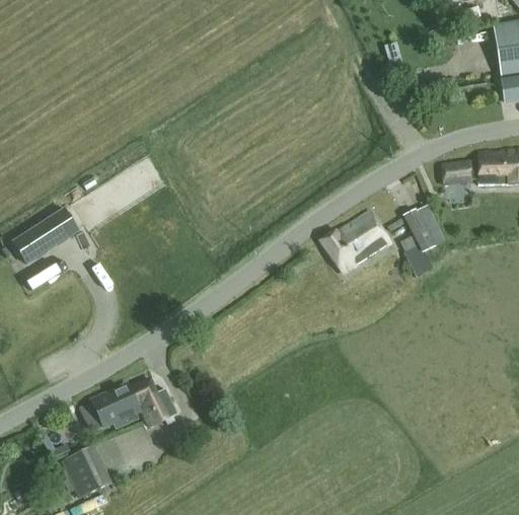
[(518,22),(493,27),(497,52),(501,74),(518,71),(518,22)]
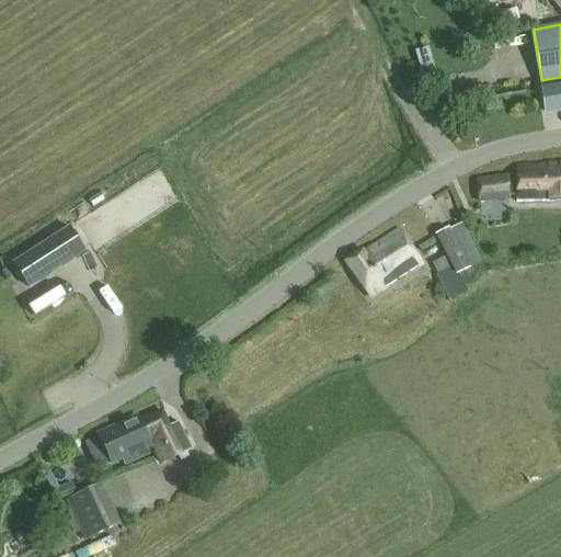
[(560,82),(542,86),(547,110),(560,106),(560,82)]
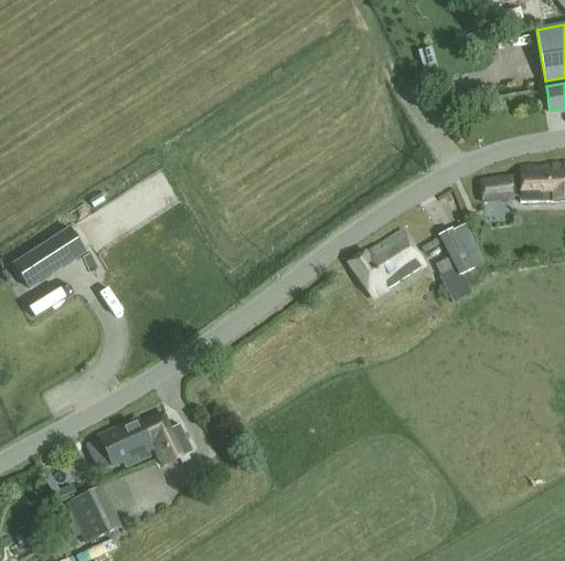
[(564,199),(564,162),(521,163),(521,200),(550,200),(564,199)]
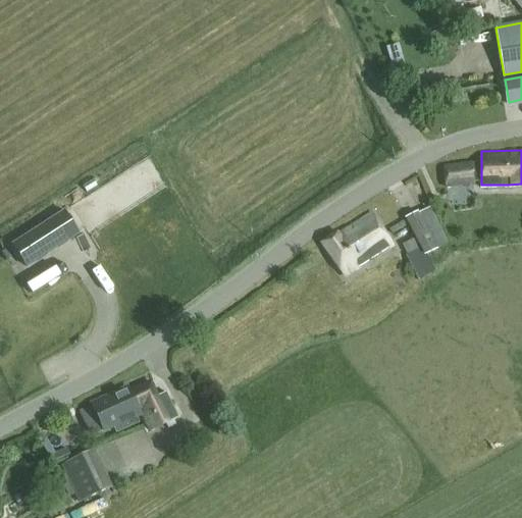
[(442,161),(446,186),(473,184),(471,158),(442,161)]
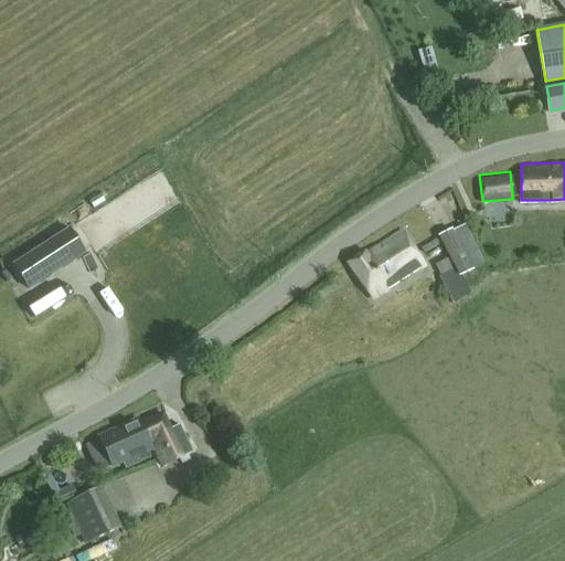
[(68,225),(13,262),(29,285),(84,250),(68,225)]
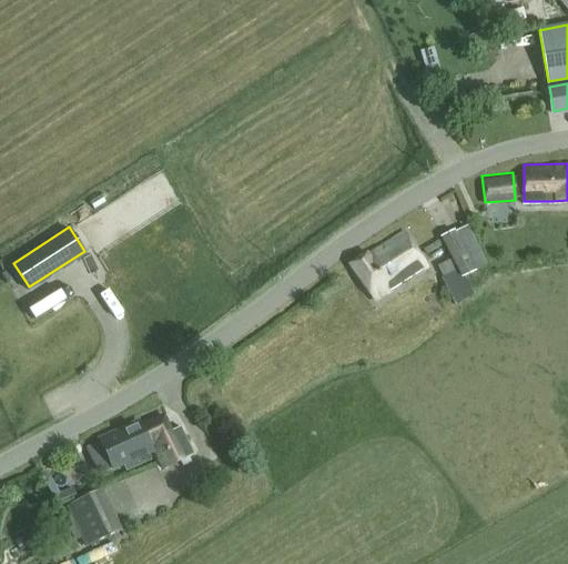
[(442,235),(424,245),(427,251),(445,241),(452,254),(458,264),(464,274),(487,262),(475,238),(463,243),(455,229),(454,227),(440,233),(442,235)]
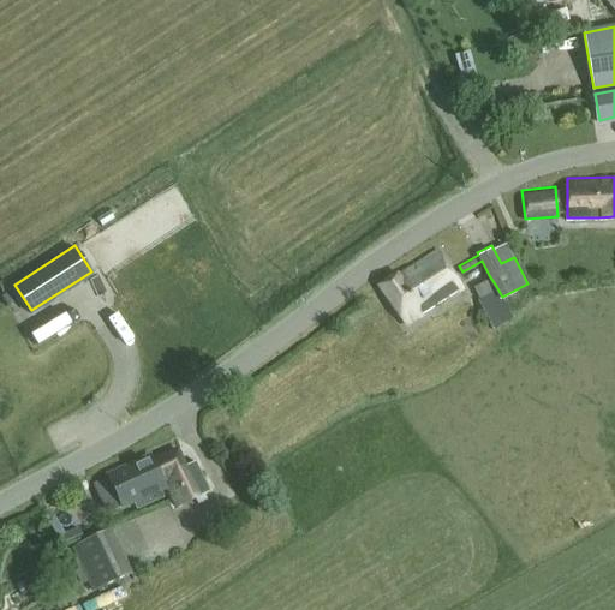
[(388,276),(381,280),(382,281),(406,321),(437,300),(439,301),(445,298),(458,289),(461,287),(439,247),(399,273),(398,270),(388,276)]
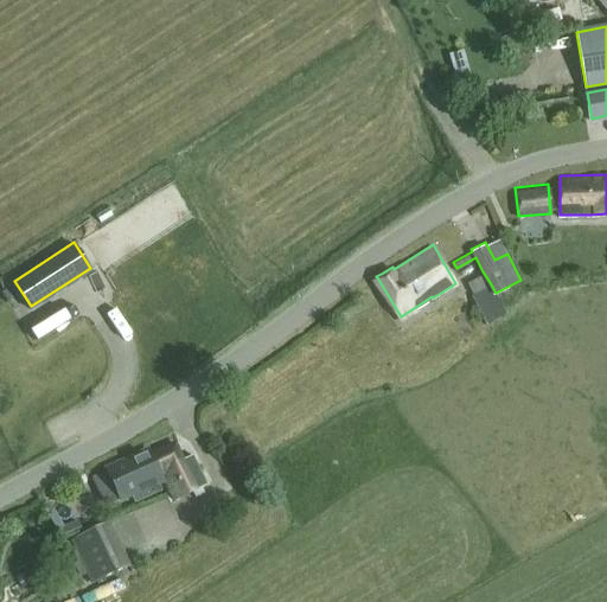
[(472,293),(490,282),(483,271),(466,281),(472,293)]
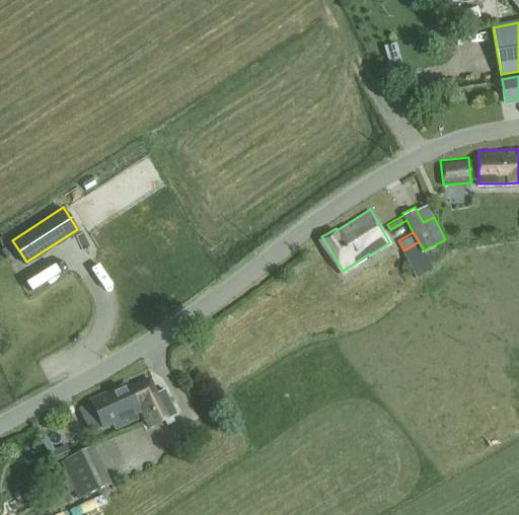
[(127,382),(90,398),(102,426),(112,422),(116,429),(138,419),(135,412),(141,409),(137,399),(155,391),(149,377),(128,386),(127,382)]
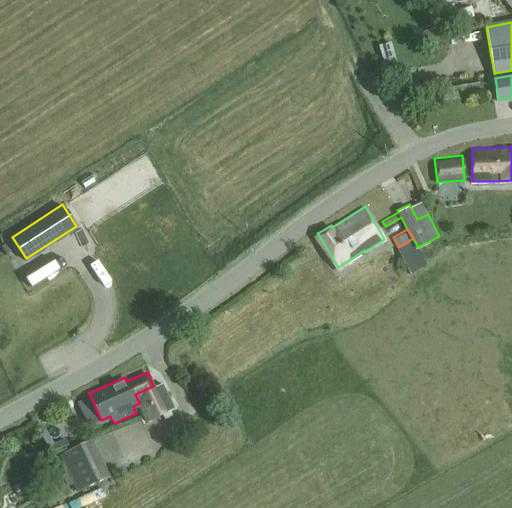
[(163,382),(156,385),(137,396),(140,404),(139,405),(146,419),(174,405),(163,382)]
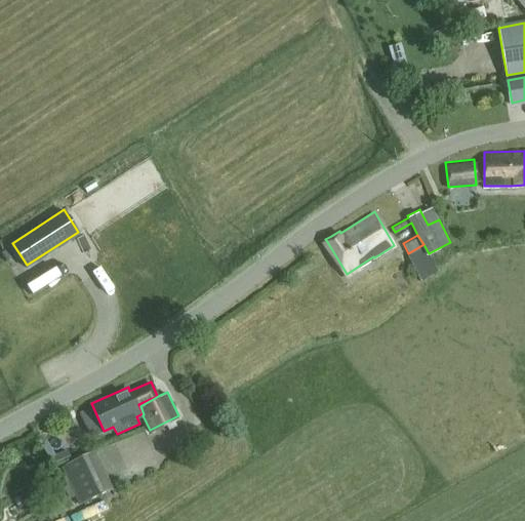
[(113,487),(94,448),(62,464),(80,503),(113,487)]
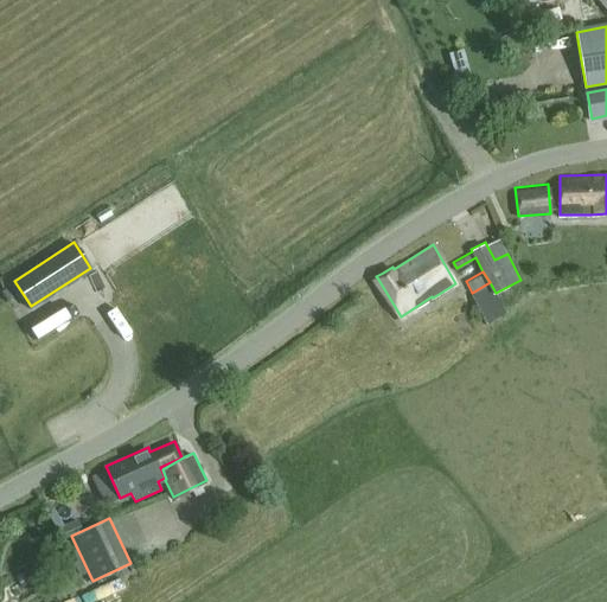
All buildings are outlined.
